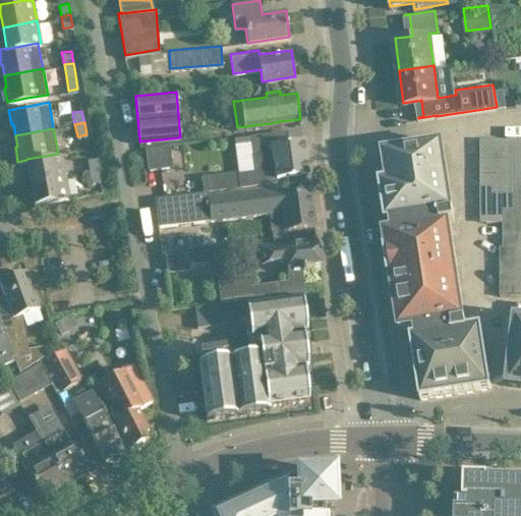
[(238,170),(201,174),(204,190),(208,190),(246,184),(276,180),(275,176),(279,176),(287,175),(288,181),(305,179),(305,172),(307,172),(303,138),(289,139),(283,140),(282,129),(250,133),(250,139),(251,140),(254,168),(238,171),(238,170)]
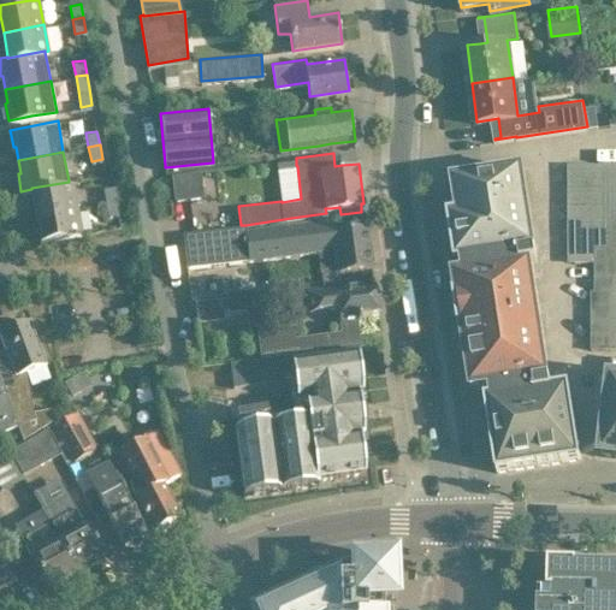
[(594,161),(568,161),(568,244),(594,244),(594,161)]
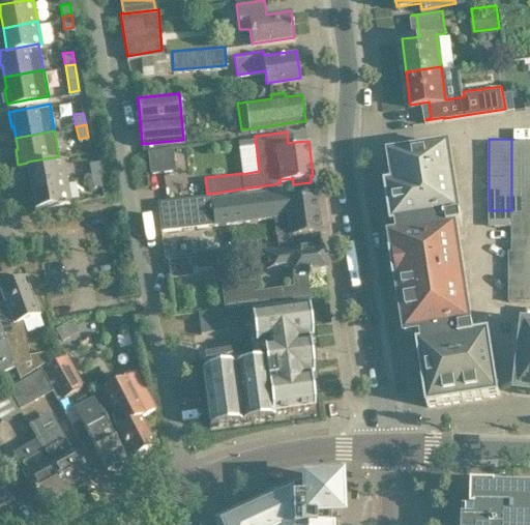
[(511,139),(511,151),(527,151),(527,139),(511,139)]
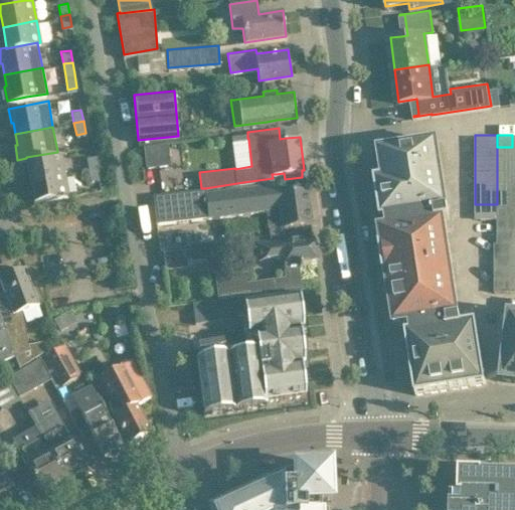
[(450,215),(438,137),(389,145),(378,147),(380,159),(382,175),(375,176),(381,215),(388,214),(389,223),(379,225),(381,241),(380,241),(384,270),(385,270),(386,275),(452,265),(445,215),(450,215)]
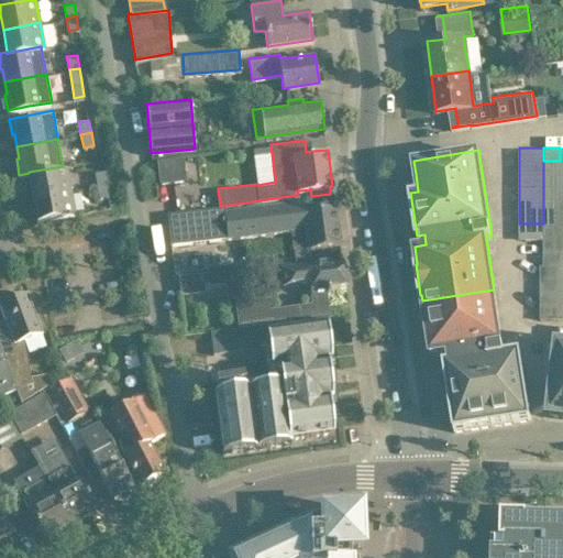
[(183,155),(156,159),(159,182),(186,177),(183,155)]
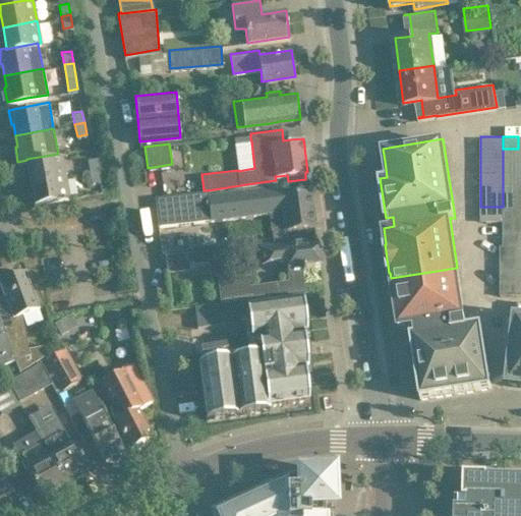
[(503,149),(503,160),(518,160),(518,149),(503,149)]
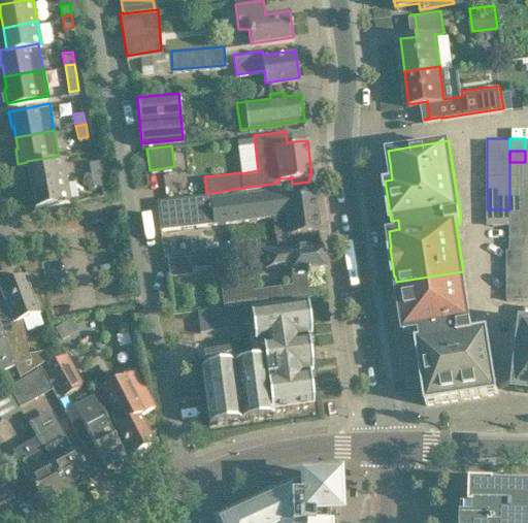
[(59,156),(27,161),(27,162),(31,184),(66,176),(62,154),(59,155),(59,156)]
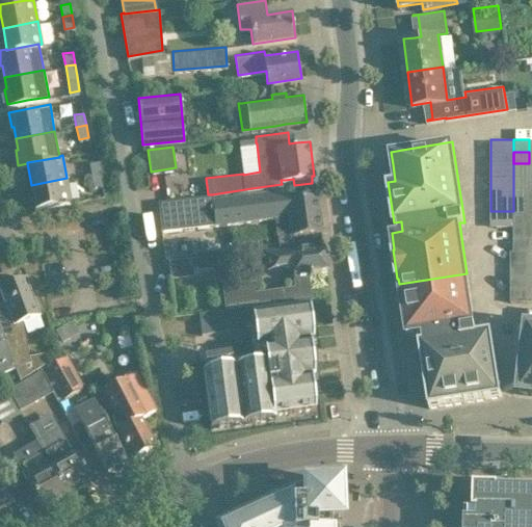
[(98,160),(89,161),(91,174),(101,172),(99,160),(98,160)]
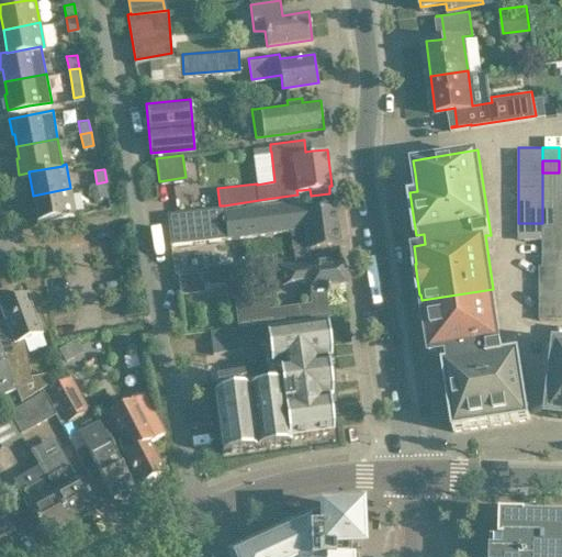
[(542,173),(542,186),(559,186),(559,173),(542,173)]
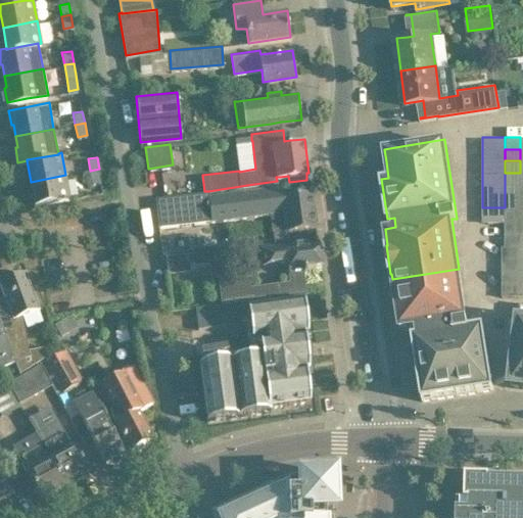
[(99,169),(90,171),(92,183),(100,181),(101,181),(99,169)]
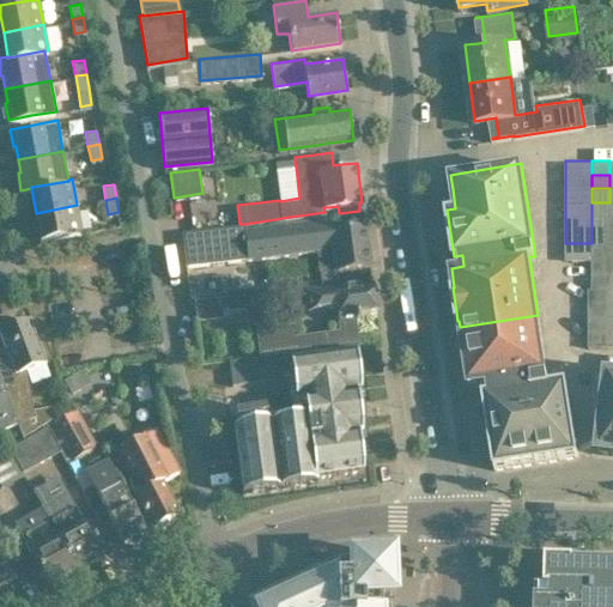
[(592,202),(592,216),(610,216),(610,202),(592,202)]
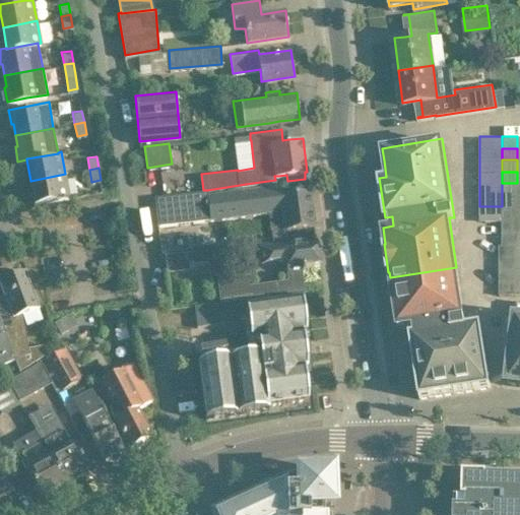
[(65,174),(30,181),(35,202),(69,196),(65,174)]
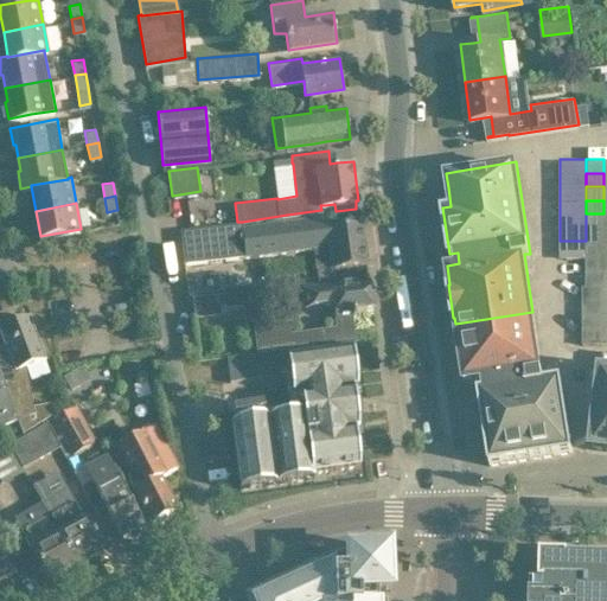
[(586,213),(586,227),(604,227),(604,213),(586,213)]
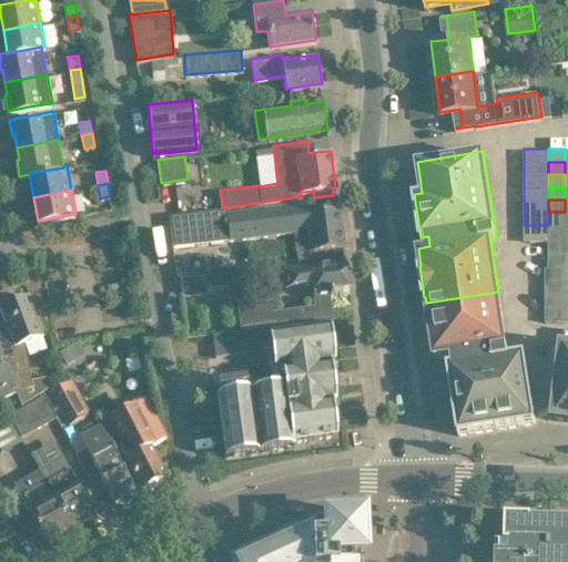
[(171,213),(170,213),(170,217),(173,245),(213,239),(230,237),(231,238),(239,237),(277,232),(277,231),(293,228),(296,252),(308,249),(311,248),(313,248),(343,244),(338,206),(307,211),(306,201),(297,202),(226,211),(226,207),(222,207),(171,213)]
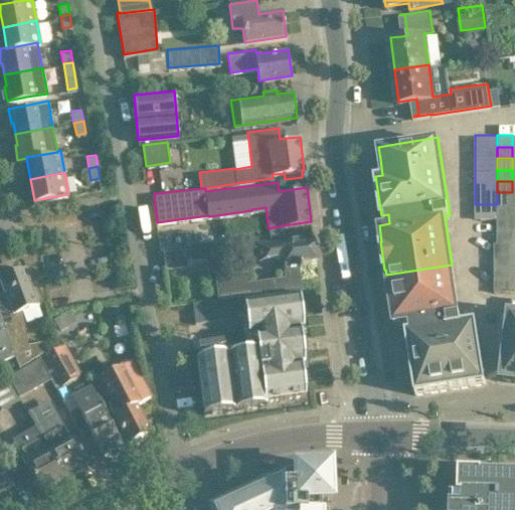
[(512,204),(512,192),(497,192),(497,204),(511,204),(512,204)]
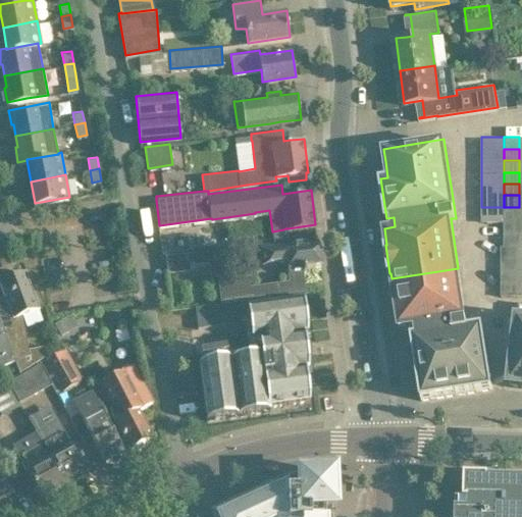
[(487,207),(487,219),(504,220),(504,207),(487,207)]
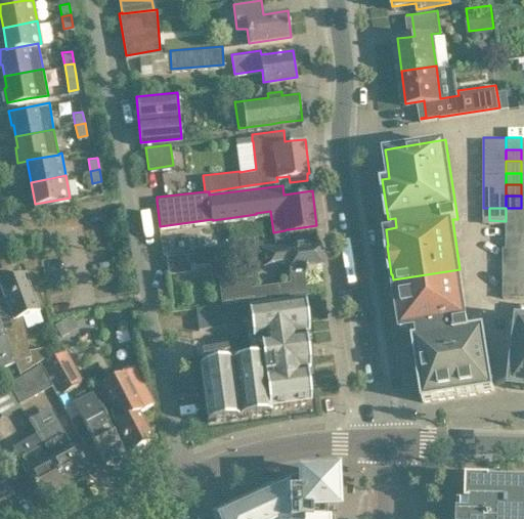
[(506,208),(506,221),(521,221),(520,208),(506,208)]
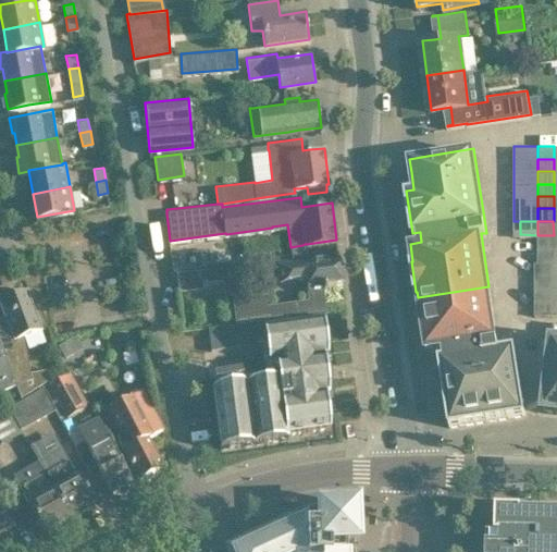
[(537,235),(537,248),(554,248),(554,235),(537,235)]
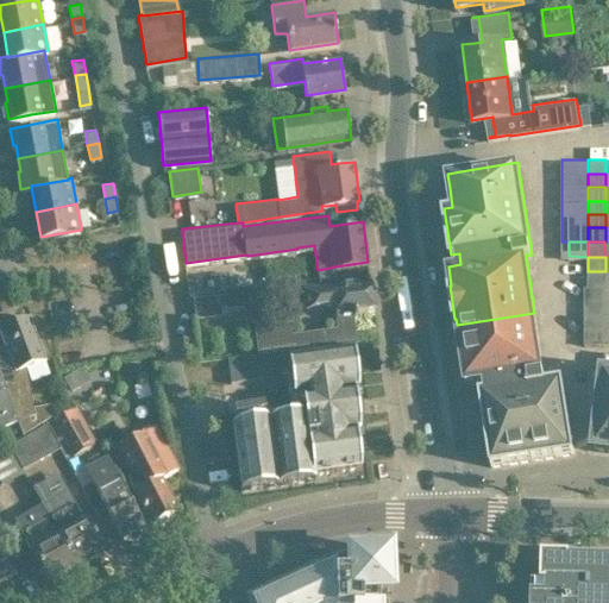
[(228,271),(215,272),(218,290),(231,289),(228,271)]
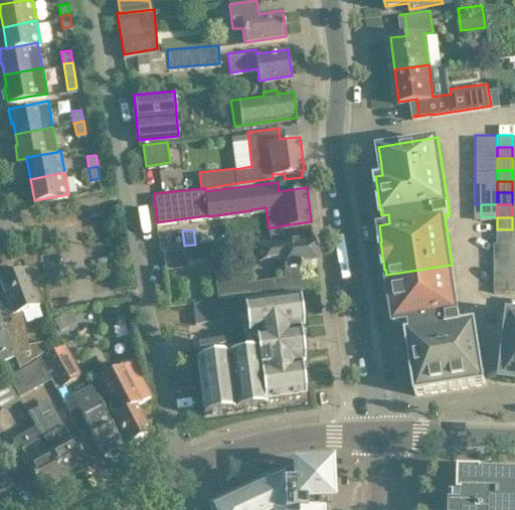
[(512,240),(512,229),(497,229),(497,240),(512,240)]
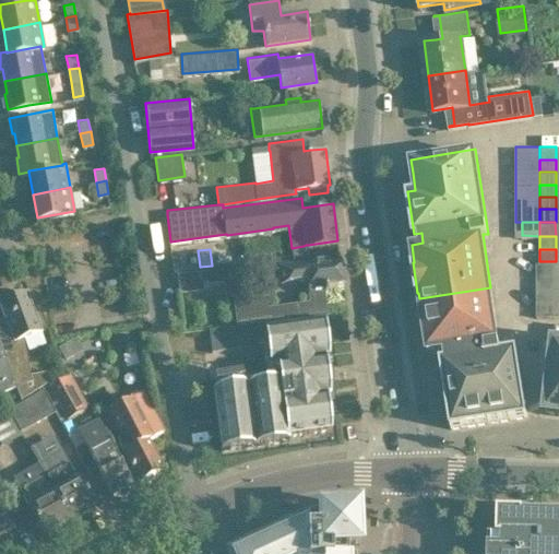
[(185,251),(173,254),(174,261),(175,270),(187,269),(185,251)]
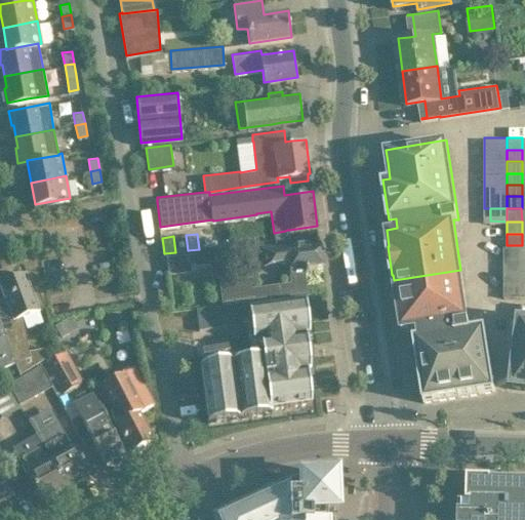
[(233,288),(221,290),(224,303),(233,302),(251,300),(251,301),(269,298),(305,293),(301,272),(308,272),(307,267),(322,265),(319,240),(291,244),(263,248),(265,264),(288,261),(289,274),(291,274),(292,282),(267,285),(250,287),(249,278),(232,280),(233,288)]
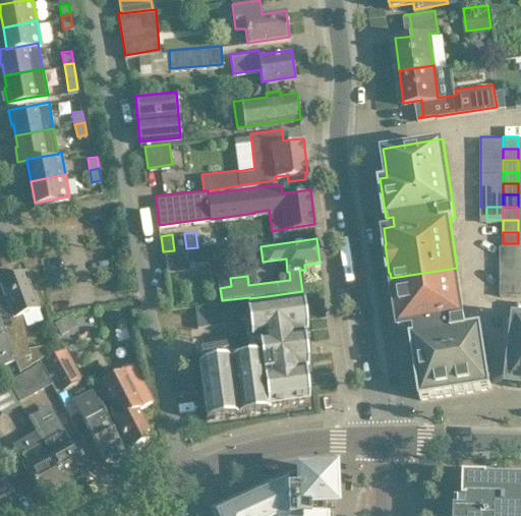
[(500,246),(501,256),(518,256),(518,243),(503,243),(500,243),(500,246)]
